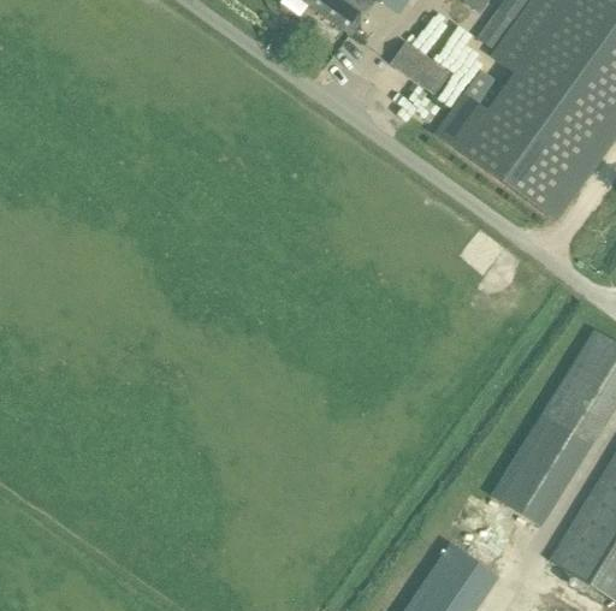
[(303,0),(349,33),(373,0),(380,0),(398,12),(407,0),(303,0)]
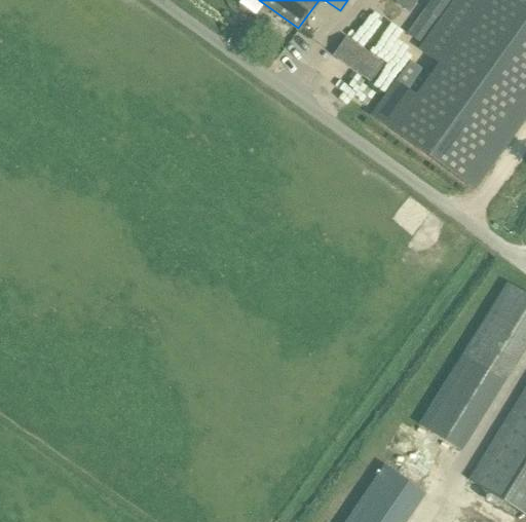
[(452,0),(418,47),(439,62),(415,95),(395,79),(370,114),(474,189),(525,116),(525,0),(452,0)]
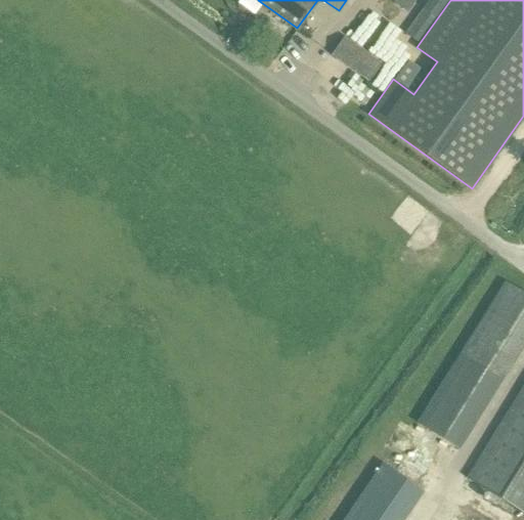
[(393,0),(404,8),(409,0),(393,0)]
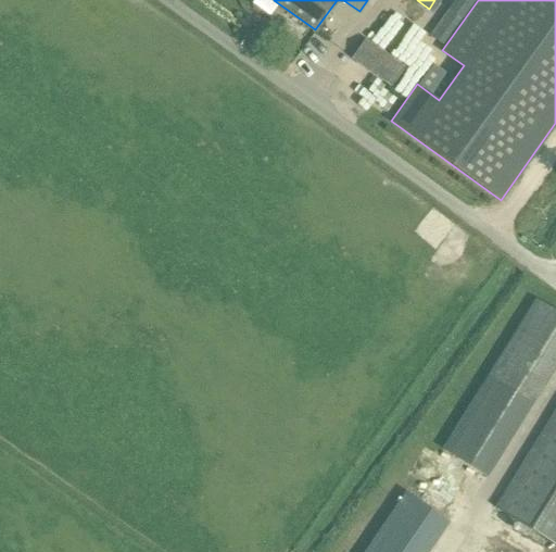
[(459,0),(453,11),(464,19),(476,0),(459,0)]
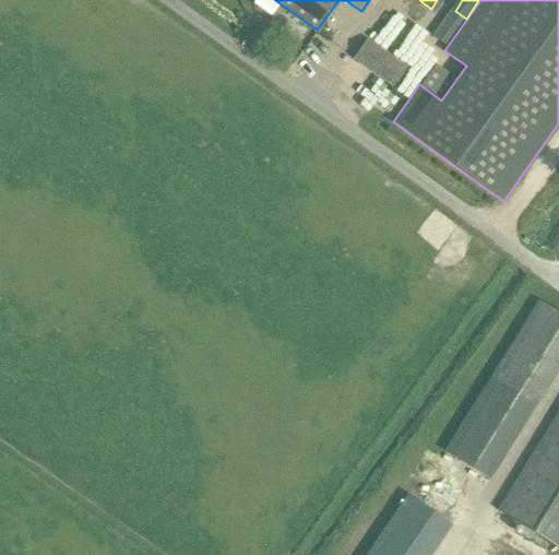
[(393,85),(408,66),(368,37),(354,56),(393,85)]
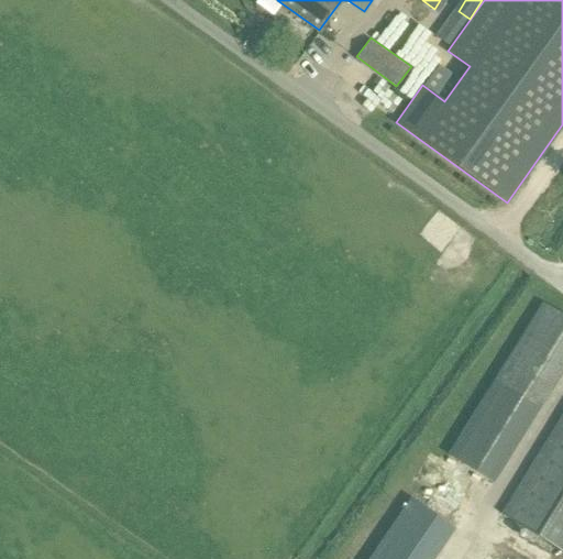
[(449,451),(493,480),(562,368),(562,315),(542,303),(449,451)]
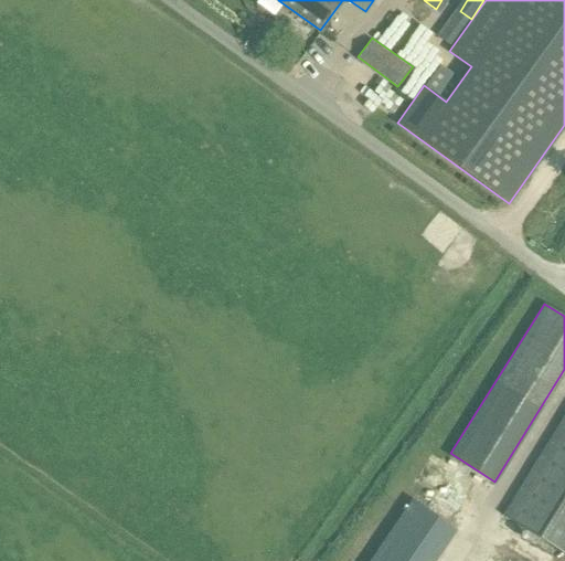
[(564,412),(504,512),(561,547),(564,550),(564,412)]
